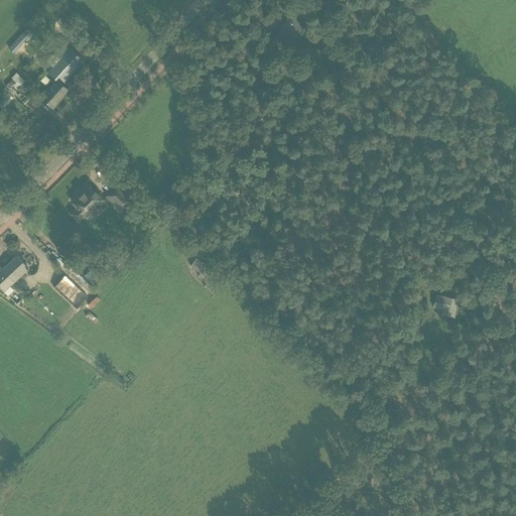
[(8,48),(13,52),(28,36),(23,32),(8,48)]
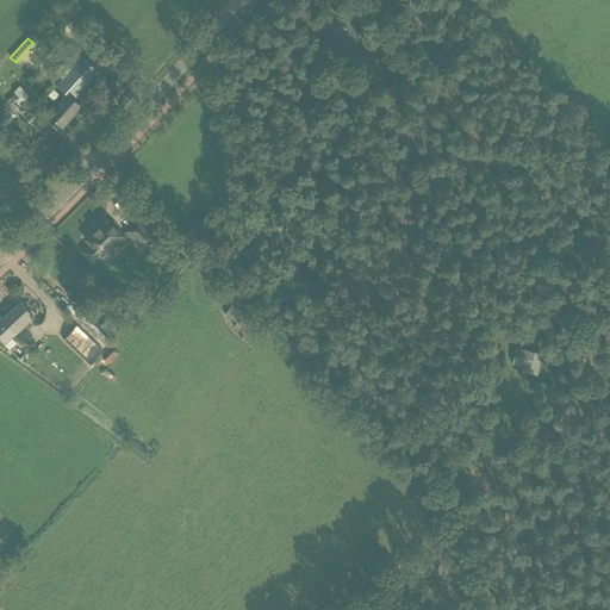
[(80,106),(74,100),(99,73),(81,57),(56,85),(66,94),(48,114),(62,128),(69,119),(68,118),(80,106)]
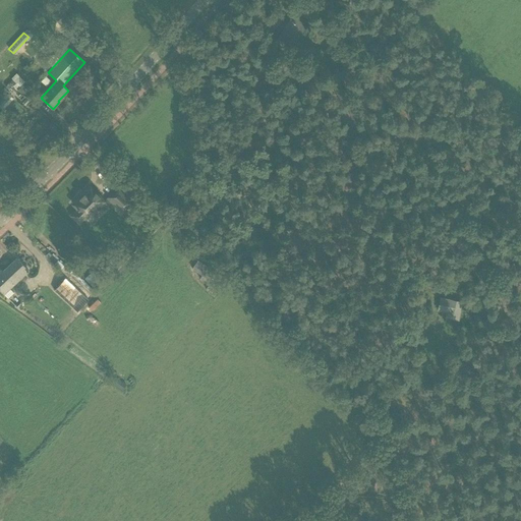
[(11,78),(19,87),(24,81),(16,74),(11,78)]
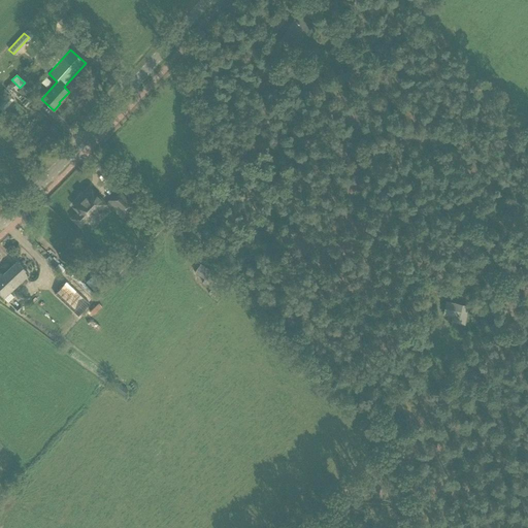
[(45,87),(51,81),(45,77),(40,83),(45,87)]
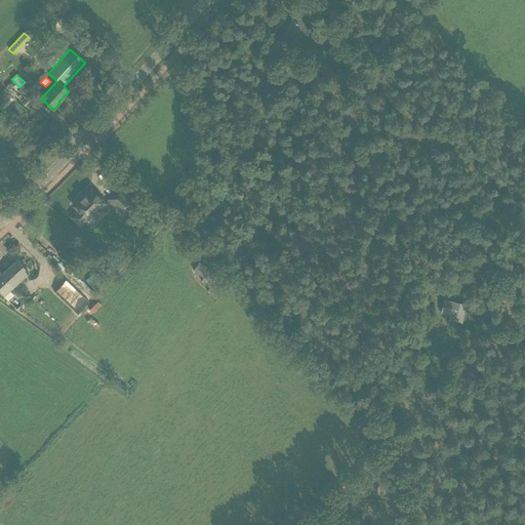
[(0,103),(0,108),(2,111),(13,99),(7,94),(0,103)]
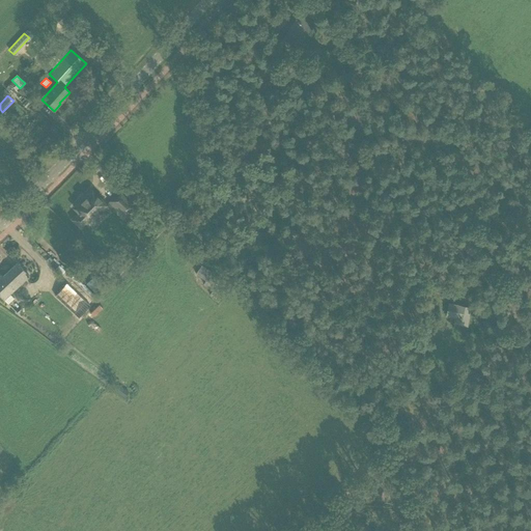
[(107,213),(103,210),(107,205),(91,191),(75,208),(80,214),(74,220),(80,227),(86,221),(87,221),(93,215),(100,220),(107,213)]
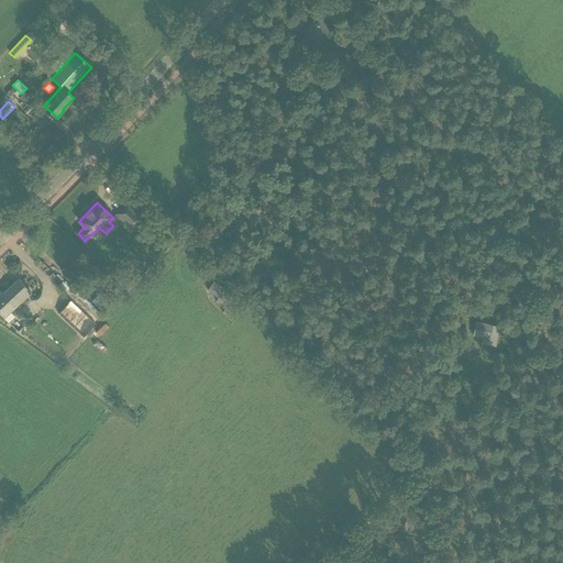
[(132,229),(142,219),(127,203),(117,213),(132,229)]
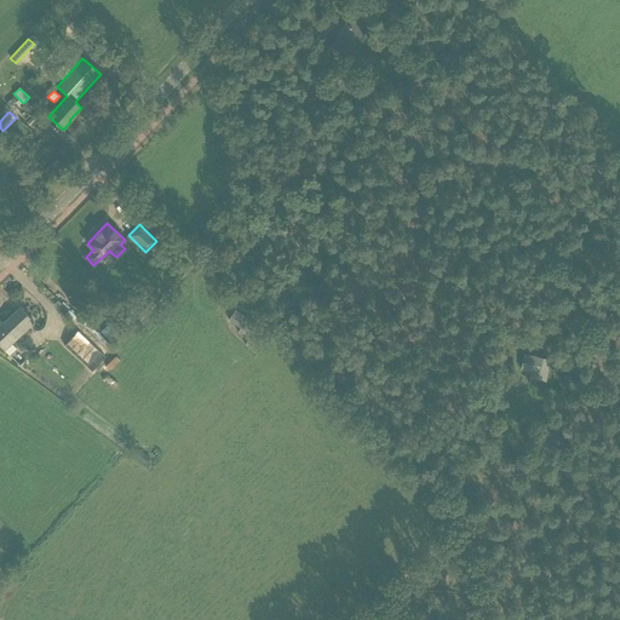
[(70,305),(85,310),(87,300),(74,296),(70,305)]
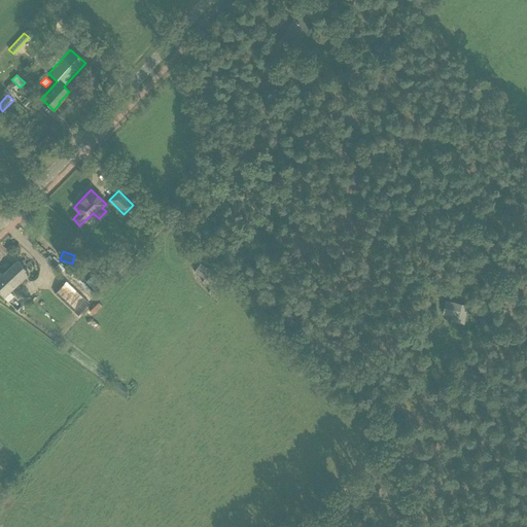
[(0,292),(0,293),(4,290),(7,293),(29,274),(16,261),(0,276),(0,292)]
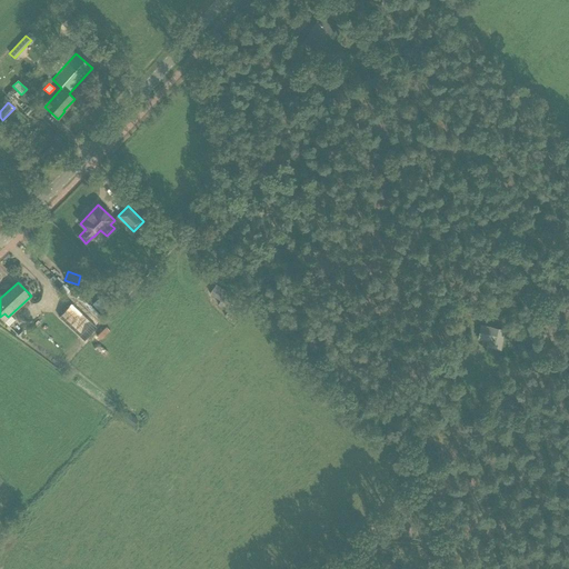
[(210,293),(235,312),(241,303),(216,285),(210,293)]
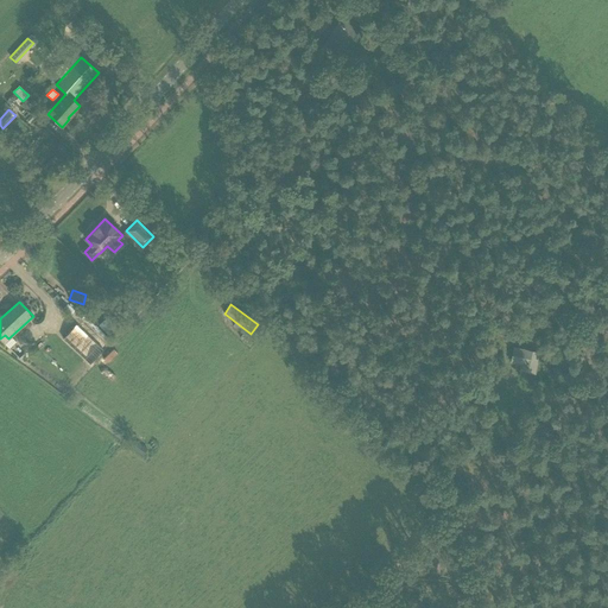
[(107,317),(99,324),(109,334),(116,327),(107,317)]
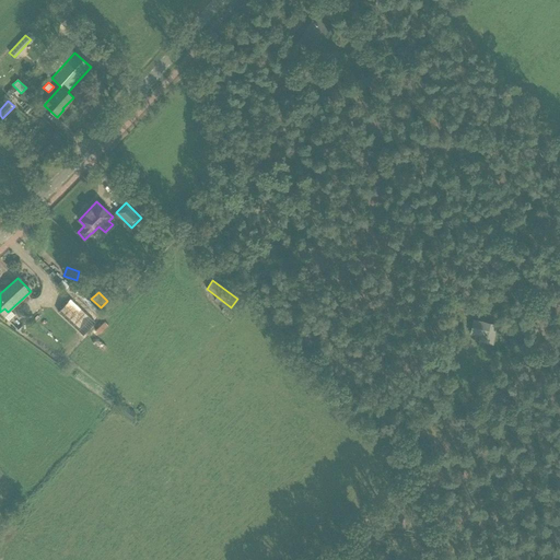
[(70,298),(58,311),(72,323),(63,333),(73,342),(82,333),(83,335),(95,322),(70,298)]
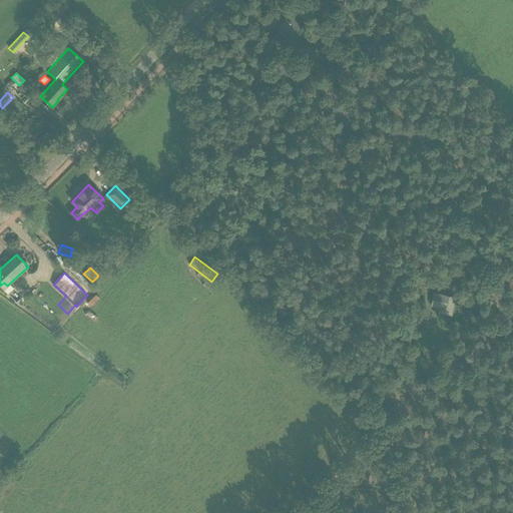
[(424,273),(420,277),(423,282),(428,278),(424,273)]
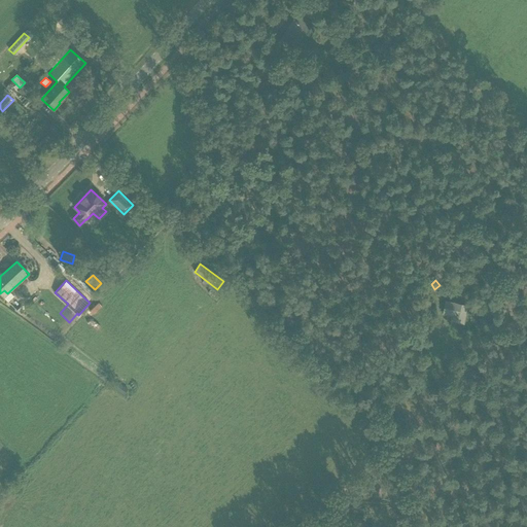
[(450,321),(451,321),(464,324),(465,324),(468,306),(461,304),(445,301),(443,314),(451,317),(450,321)]
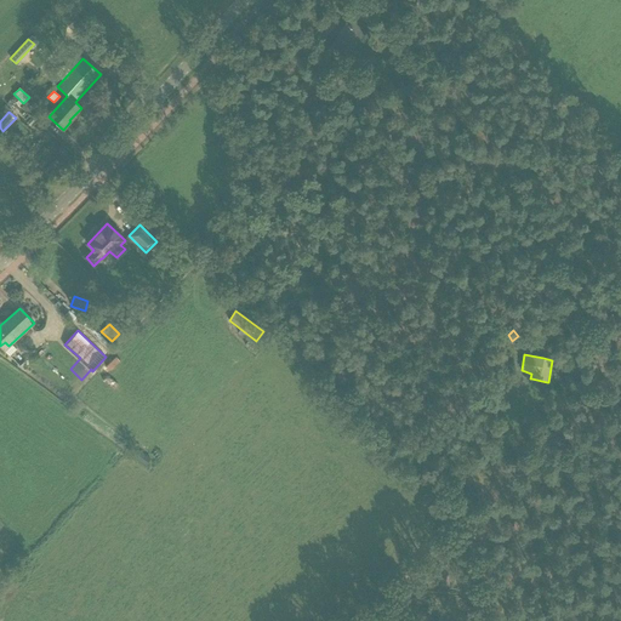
[(136,459),(146,466),(151,460),(141,451),(136,459)]
